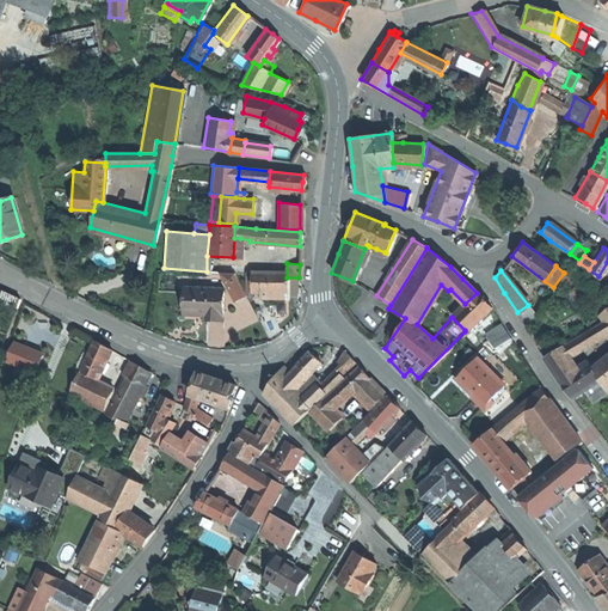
[(233,273),(217,272),(233,301),(244,295),(233,273)]
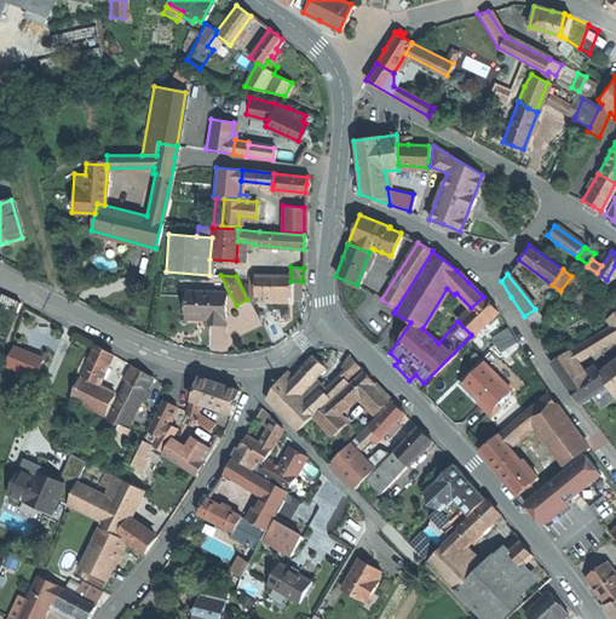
[(253,275),(253,294),(262,294),(287,294),(286,275),(253,275)]
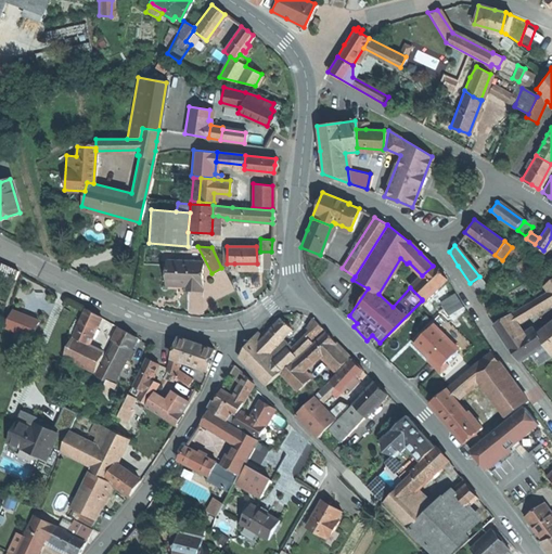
[(202,261),(167,260),(166,284),(179,284),(185,285),(185,290),(201,290),(202,261)]
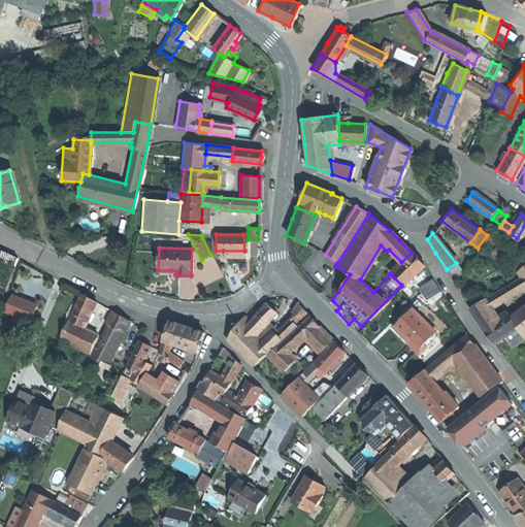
[(489,253),(496,264),(501,261),(494,249),(489,253)]
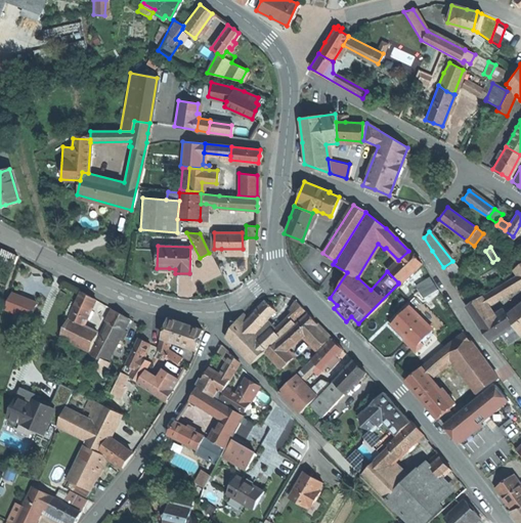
[(14,255),(0,249),(0,262),(9,266),(14,255)]
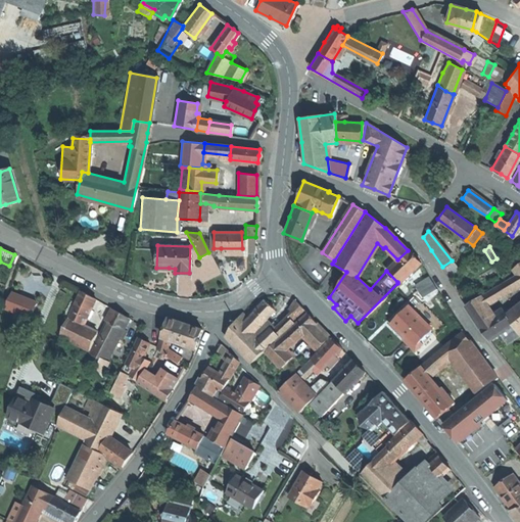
[(419,262),(408,250),(397,259),(386,271),(397,282),(419,262)]
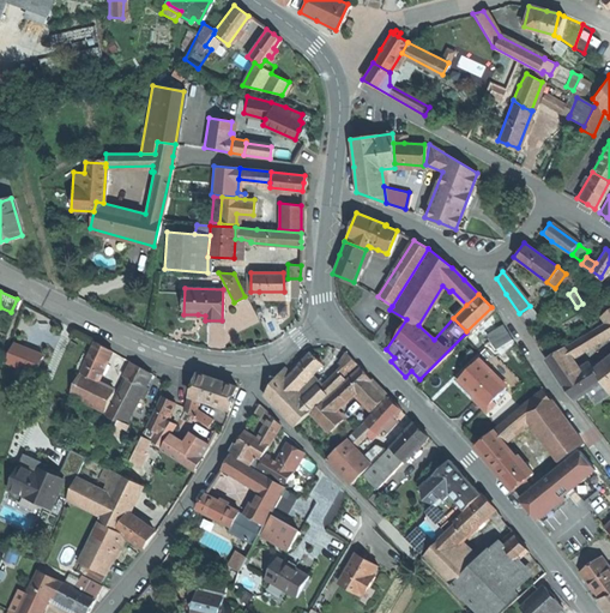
[(20,301),(13,322),(17,323),(26,304),(20,301)]
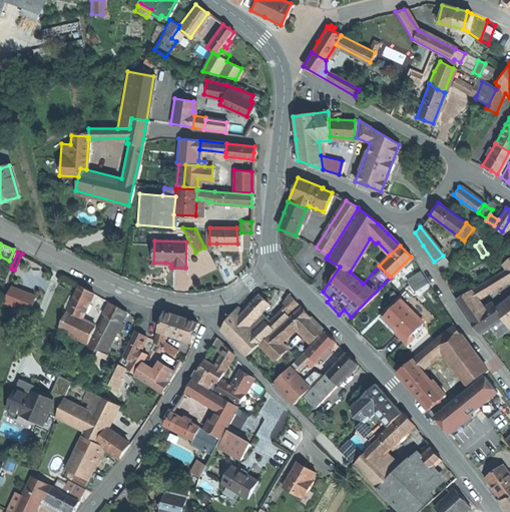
[(505,322),(508,326),(509,324),(509,257),(501,264),(505,269),(509,276),(509,299),(496,310),(505,322)]
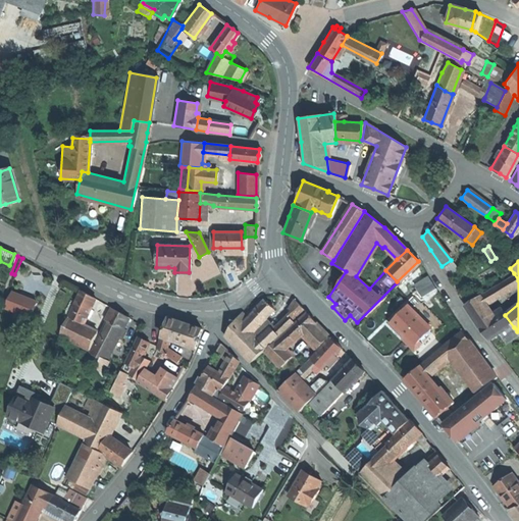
[(49,272),(41,268),(34,288),(41,291),(42,291),(49,272)]
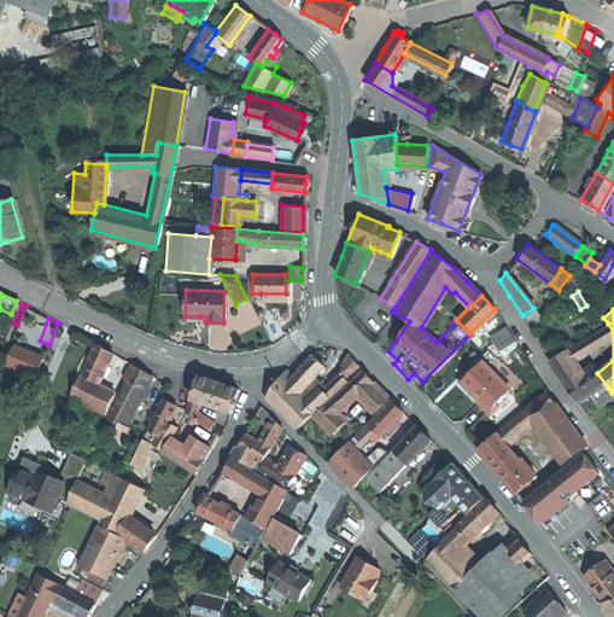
[(557,373),(565,384),(580,374),(572,361),(613,335),(613,332),(608,324),(589,335),(583,339),(565,350),(549,360),(557,373)]
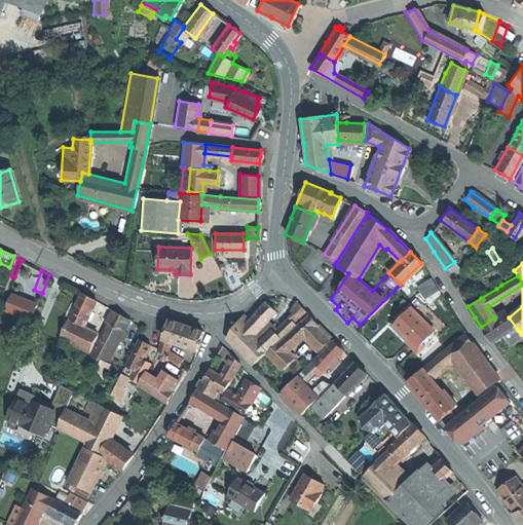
[(415,286),(423,299),(438,290),(428,276),(415,286)]
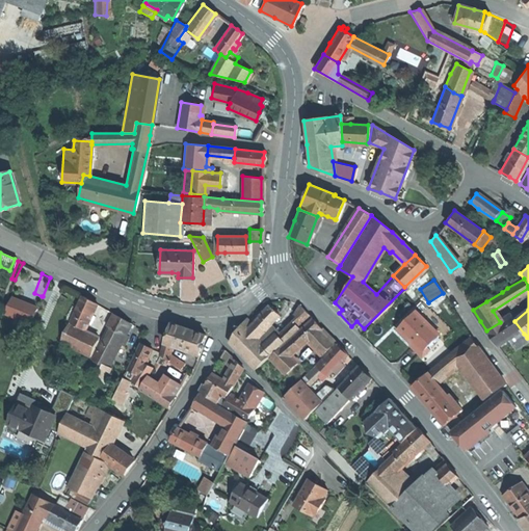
[(38,301),(42,296),(34,293),(31,298),(33,299),(38,301)]
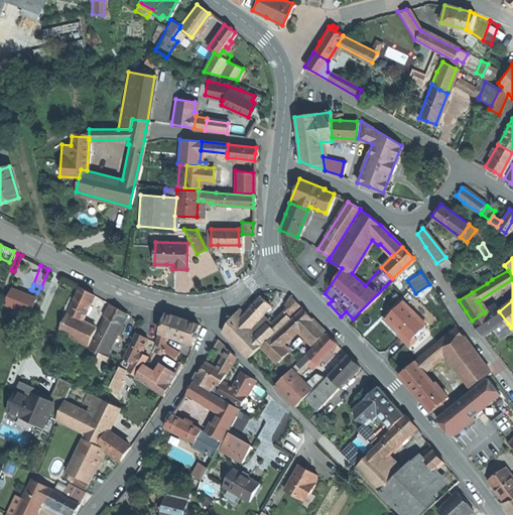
[(17,291),(19,288),(12,285),(4,304),(27,313),(34,298),(17,291)]
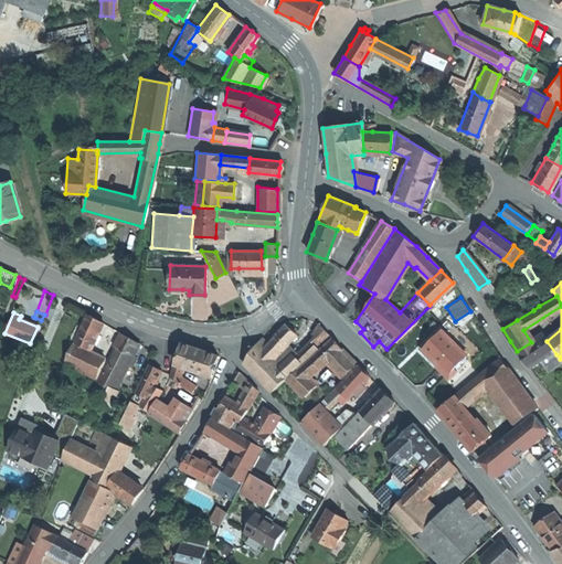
[(94,318),(85,314),(72,342),(86,349),(87,350),(101,322),(94,318)]
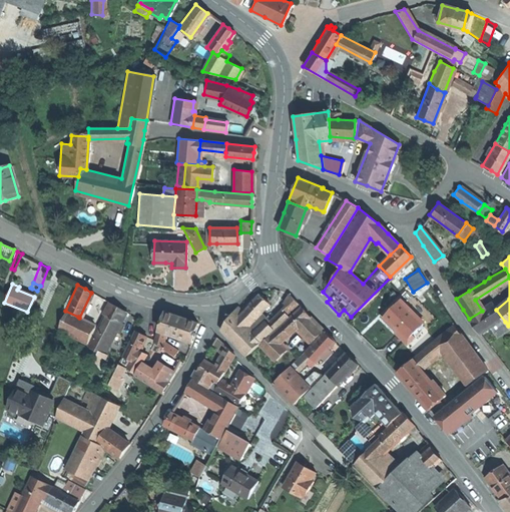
[(235,307),(231,313),(235,316),(239,313),(248,322),(260,312),(268,303),(262,298),(257,292),(238,310),(235,307)]
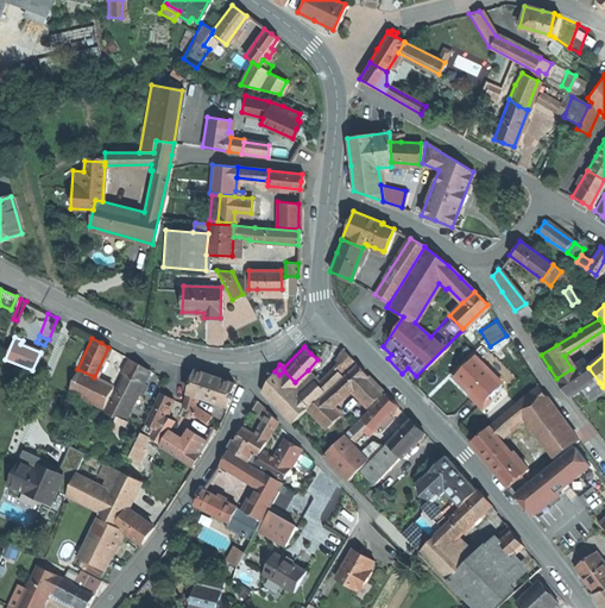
[(354,363),(340,349),(335,356),(340,361),(320,381),(316,383),(315,383),(300,396),(291,387),(295,382),(284,371),(279,375),(275,371),(259,392),(289,422),(308,405),(308,403),(323,390),(322,390),(354,363)]
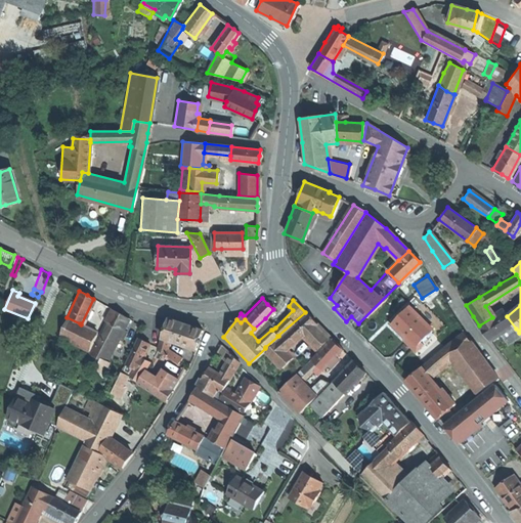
[(93,322),(99,325),(109,307),(103,304),(93,322)]
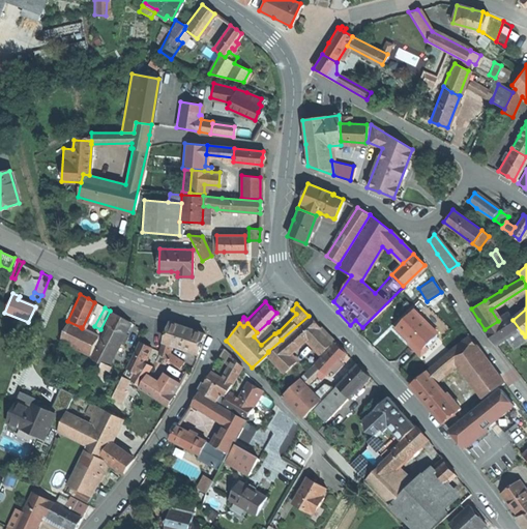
[(420,318),(412,309),(397,323),(394,325),(418,350),(423,345),(436,333),(429,326),(420,318)]
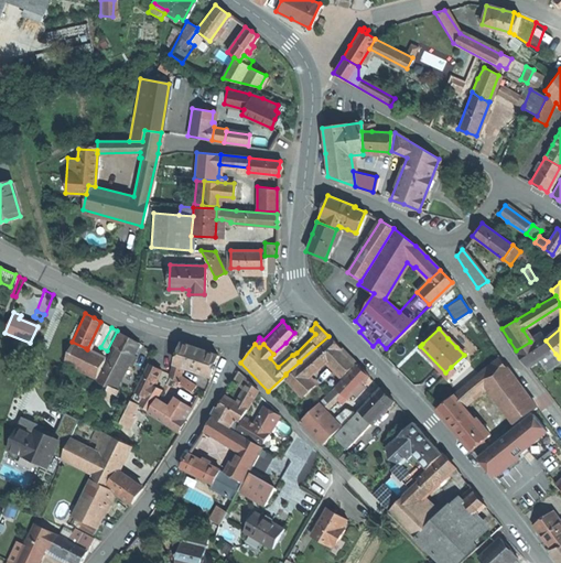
[(127,337),(117,332),(110,345),(114,346),(109,354),(110,355),(126,363),(130,355),(137,343),(127,337)]
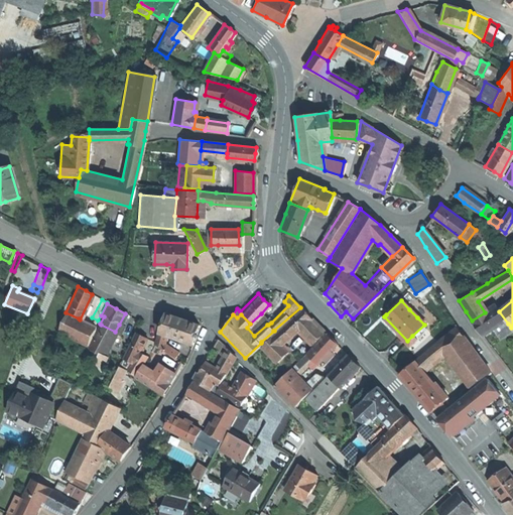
[(496,333),(499,331),(508,324),(499,311),(495,305),(485,312),(472,320),(481,335),(492,328),(496,333)]
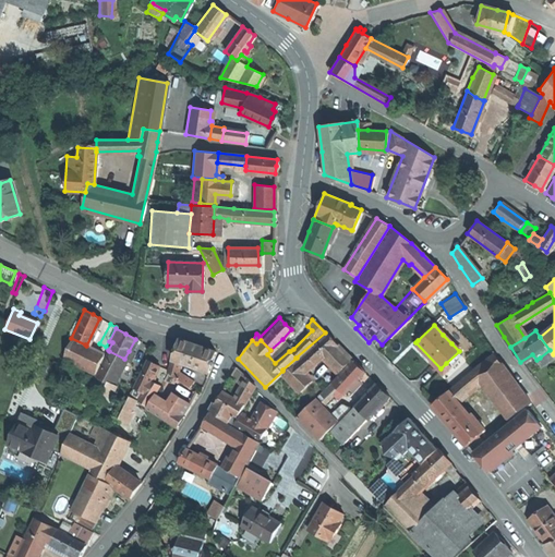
[(445,331),(443,335),(451,343),(454,341),(445,331)]
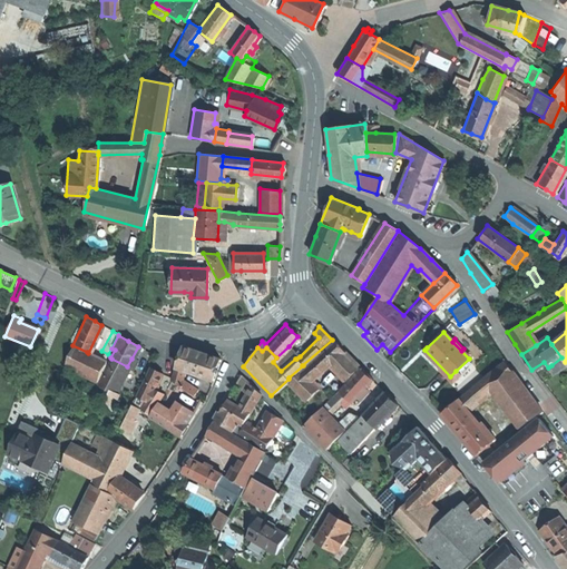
[(322,371),(328,365),(342,351),(338,345),(333,340),(311,360),(322,371)]
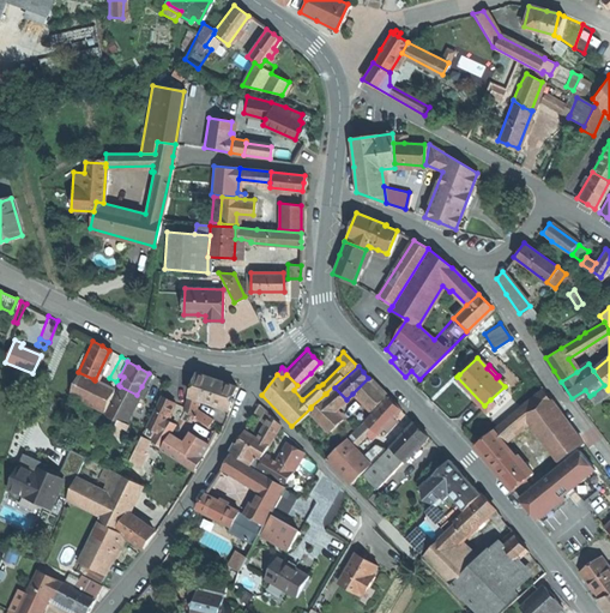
[(91,383),(94,379),(78,372),(67,394),(102,412),(114,386),(106,383),(103,388),(91,383)]
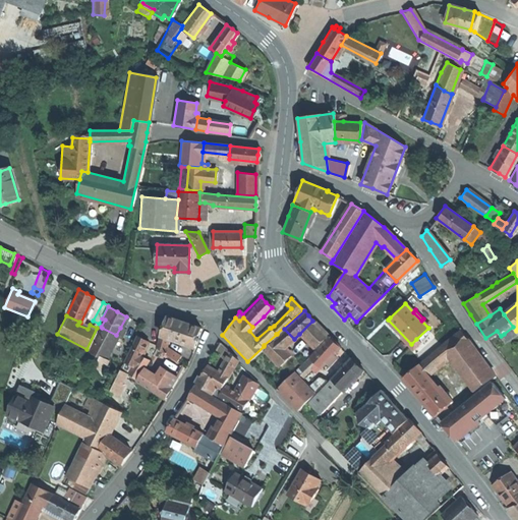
[(419,341),(416,339),(411,344),(388,320),(390,318),(388,315),(384,320),(396,332),(411,348),(419,341)]
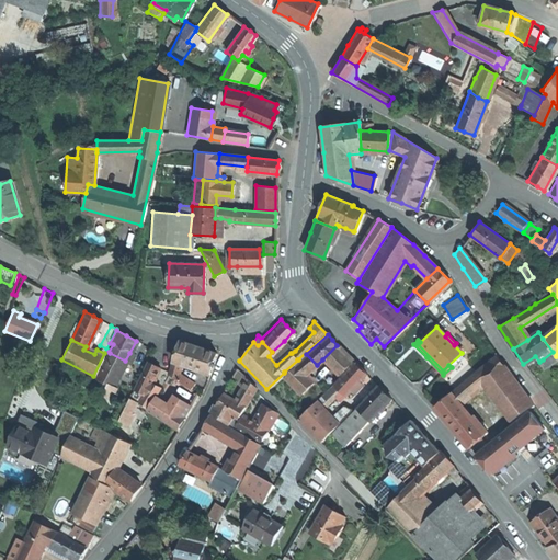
[(180,364),(207,374),(215,353),(197,347),(179,341),(172,361),(172,362),(180,364)]
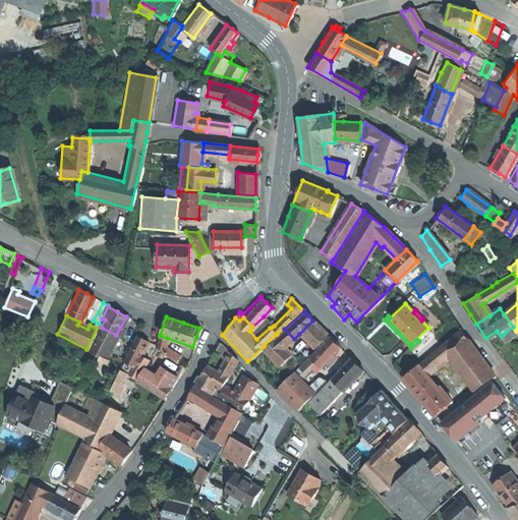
[(274,326),(264,316),(252,327),(249,331),(256,339),(270,328),(271,328),(274,326)]
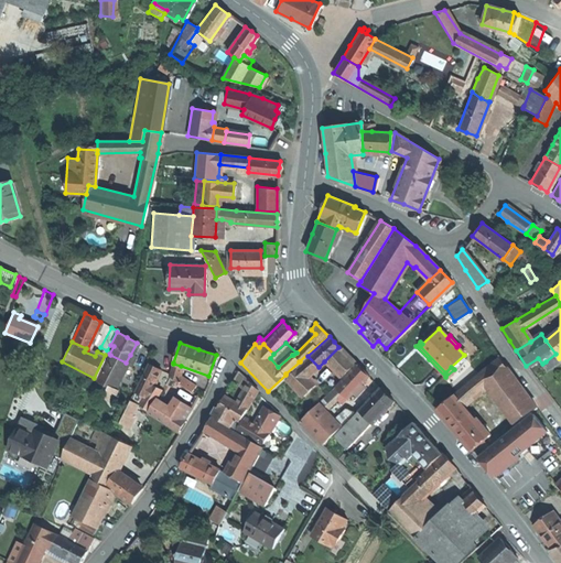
[(324,361),(333,369),(347,355),(338,347),(324,361)]
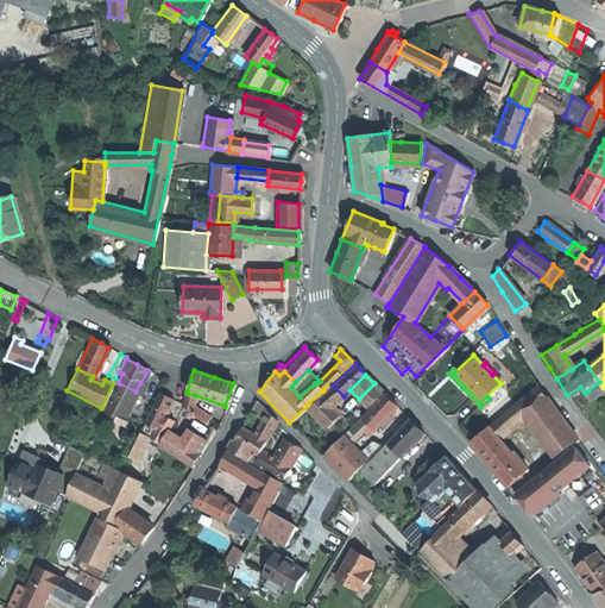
[(592,395),(603,387),(599,382),(588,390),(592,395)]
